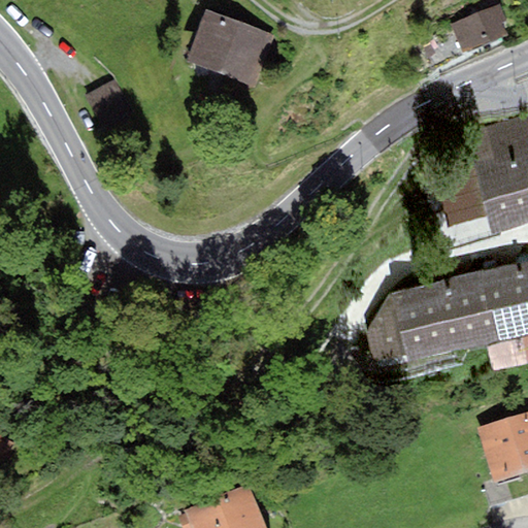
[(499,4),(451,25),(463,53),(506,33),(502,23),(506,21),(499,4)]
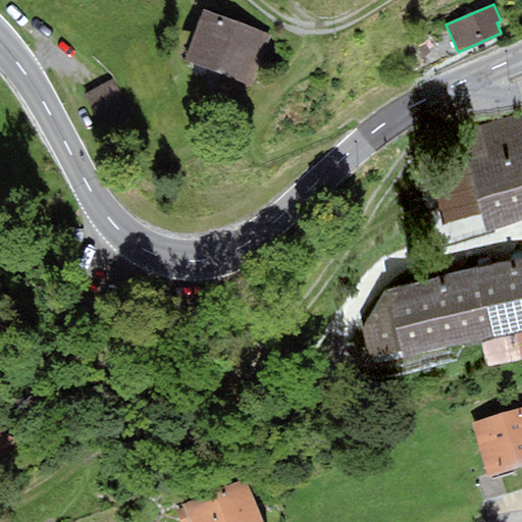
[(269,34),(203,9),(184,61),(250,86),(269,34)]
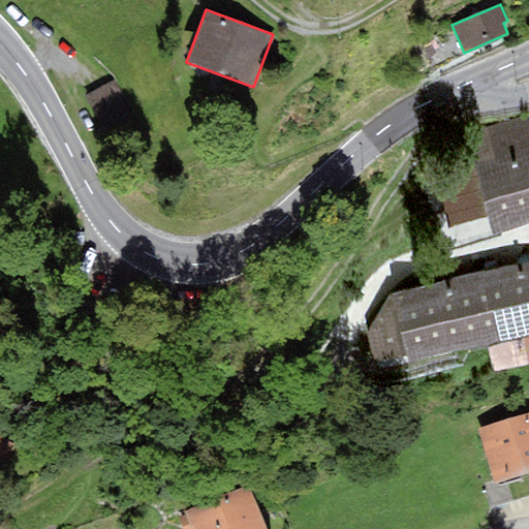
[(116,80),(85,96),(101,128),(132,112),(116,80)]
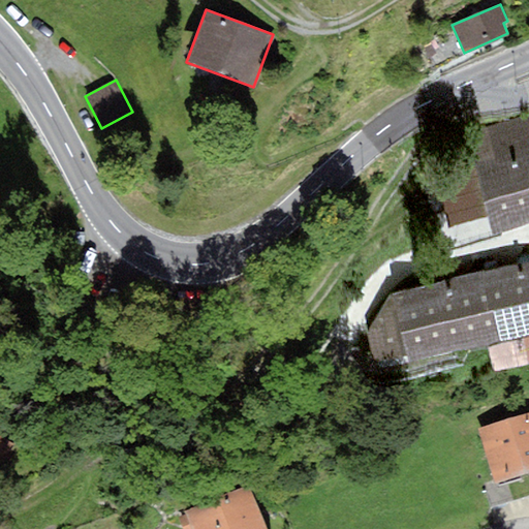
[(528,224),(528,113),(464,133),(469,152),(487,218),(492,238),(528,224)]
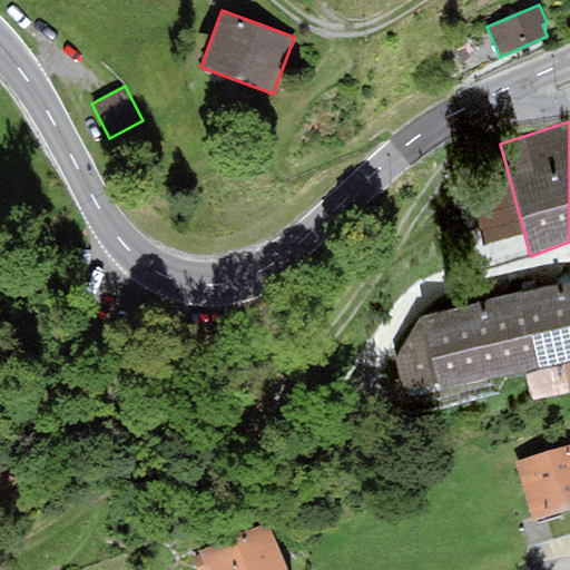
[(484,246),(524,235),(505,164),(465,175),(484,246)]
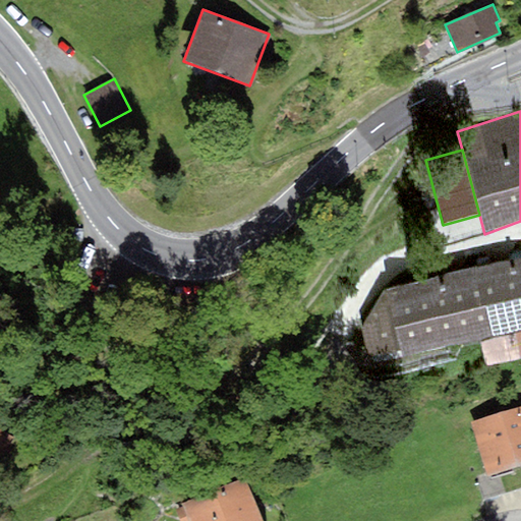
[(520,261),(386,289),(360,327),(370,364),(400,358),(520,333),(520,261)]
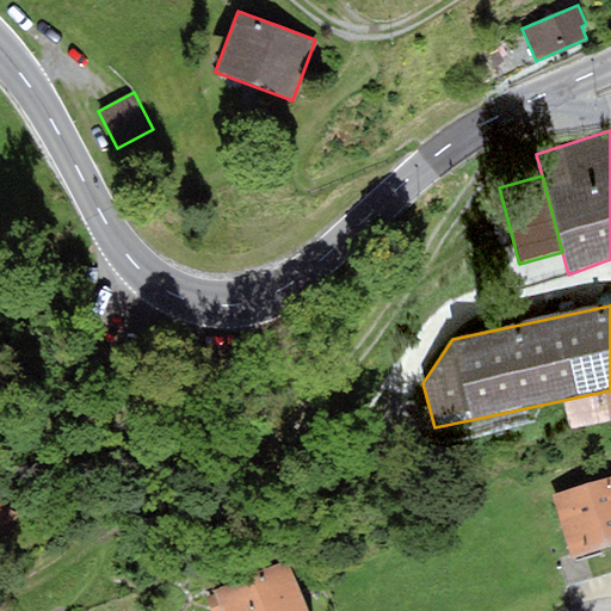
[(610,476),(551,495),(571,557),(610,544),(610,476)]
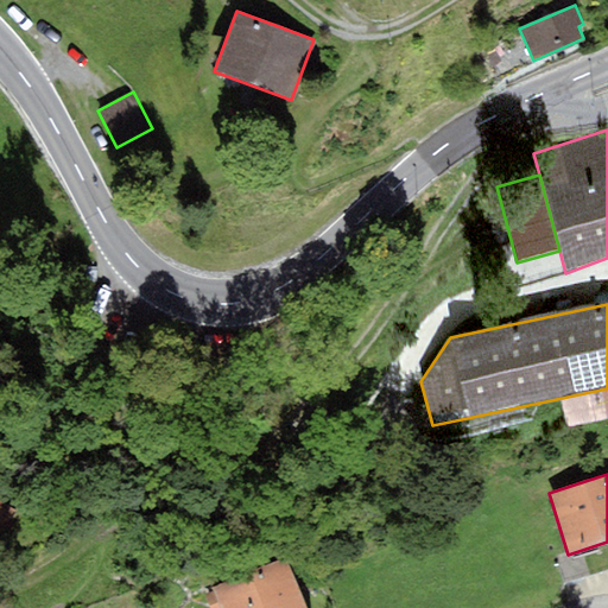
[(16,511),(0,501),(0,526),(5,530),(16,511)]
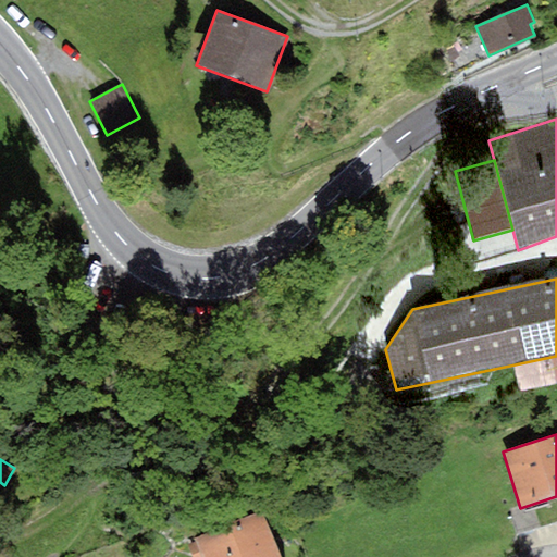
[(281,556),(261,509),(194,537),(196,542),(188,545),(193,556),(281,556)]
